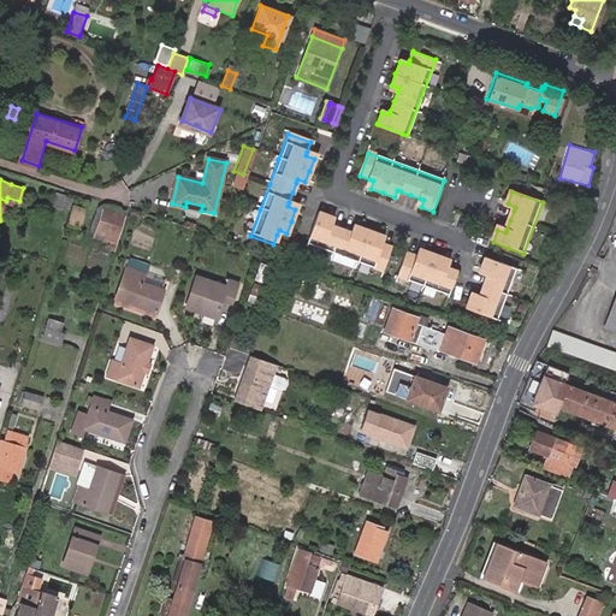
[(72,197),(55,193),(52,206),(61,208),(61,207),(69,209),(72,197)]
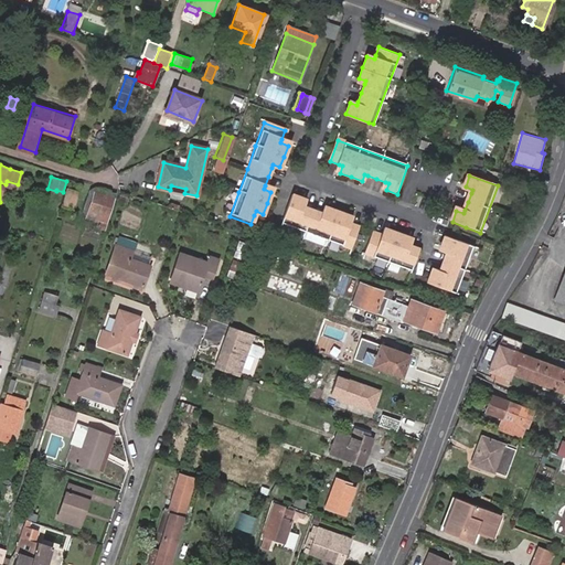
[(70,188),(80,191),(82,183),(72,180),(70,188)]
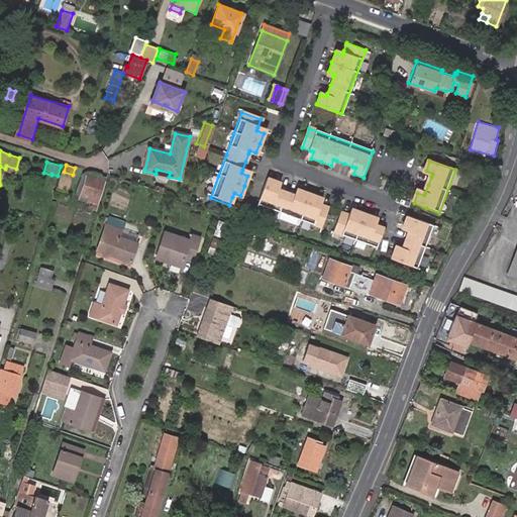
[(82,174),(101,180),(103,177),(79,169),(70,197),(75,199),(82,174)]
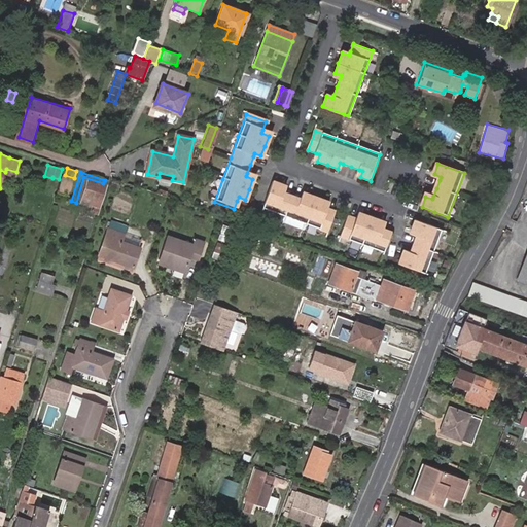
[(68,196),(74,178),(65,175),(59,192),(68,196)]
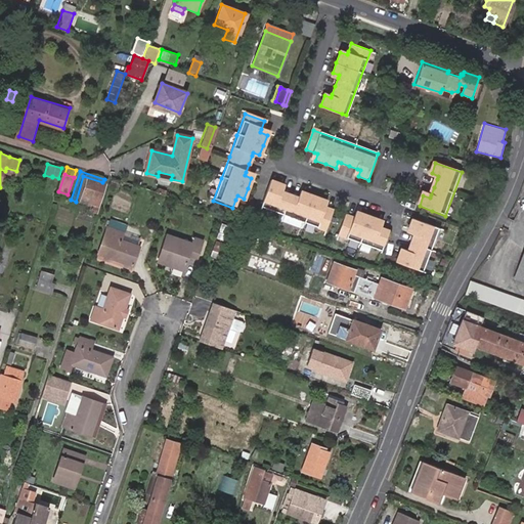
[(93,212),(102,182),(83,176),(76,202),(80,203),(82,199),(91,202),(88,211),(93,212)]
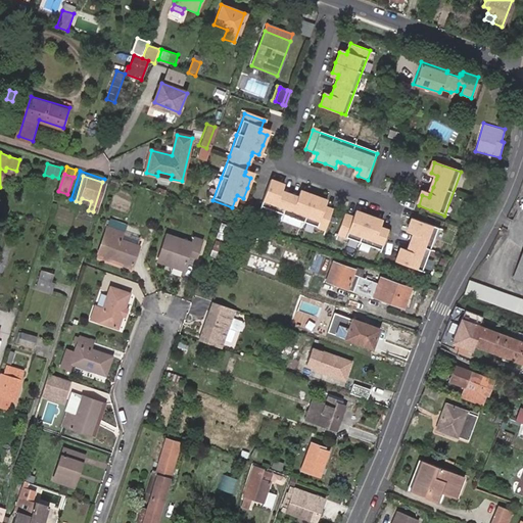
[(331,212),(333,206),(325,203),(321,202),(324,195),(314,192),(303,188),(300,194),(297,193),(289,190),(281,187),(278,186),(280,180),(270,176),(260,202),(325,226),(331,212)]
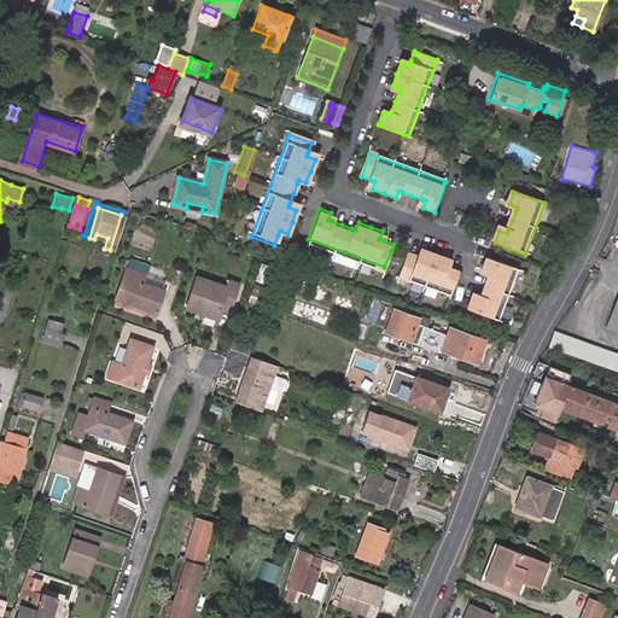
[(408,257),(402,273),(453,292),(461,269),(452,266),(448,264),(450,256),(438,252),(426,248),(424,255),(420,254),(410,250),(408,257)]
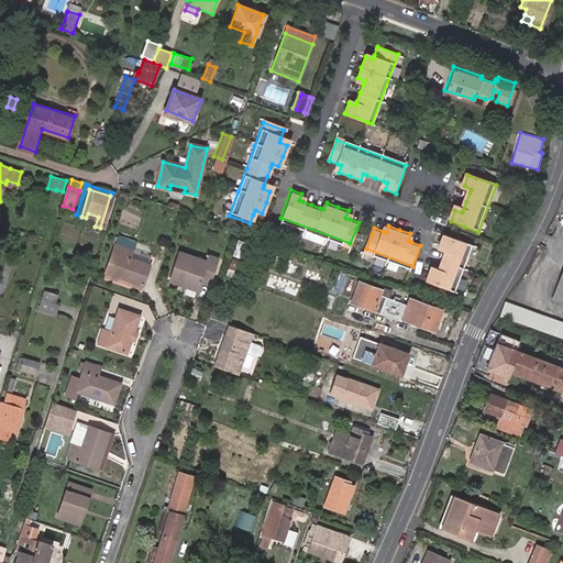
[(131,241),(116,235),(113,244),(129,250),(131,241)]
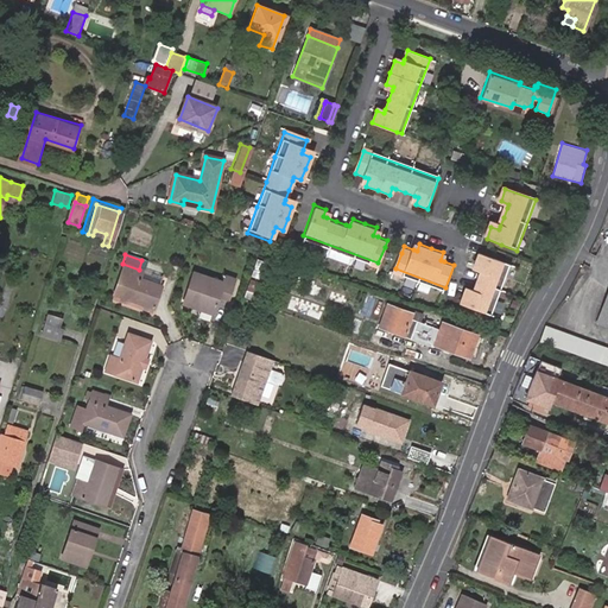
[(258,279),(265,258),(255,254),(247,276),(258,279)]
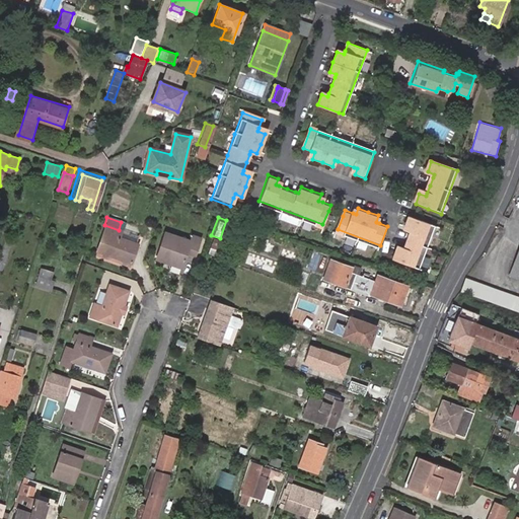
[(436,228),(411,218),(406,229),(413,231),(412,234),(409,242),(405,250),(404,253),(398,251),(394,261),(394,262),(421,271),(428,249),(436,228)]
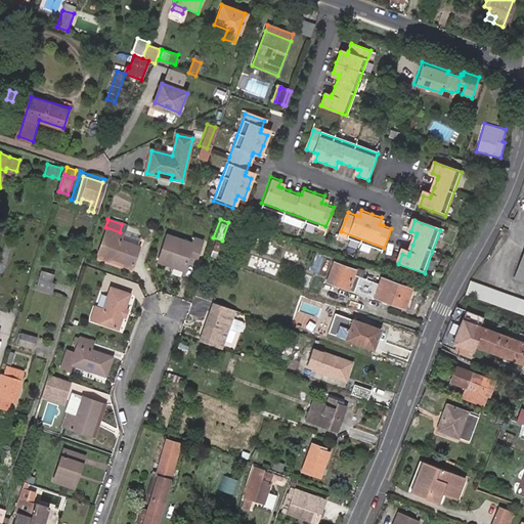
[(133,246),(118,239),(121,232),(120,232),(105,227),(96,252),(130,264),(136,247),(133,246)]
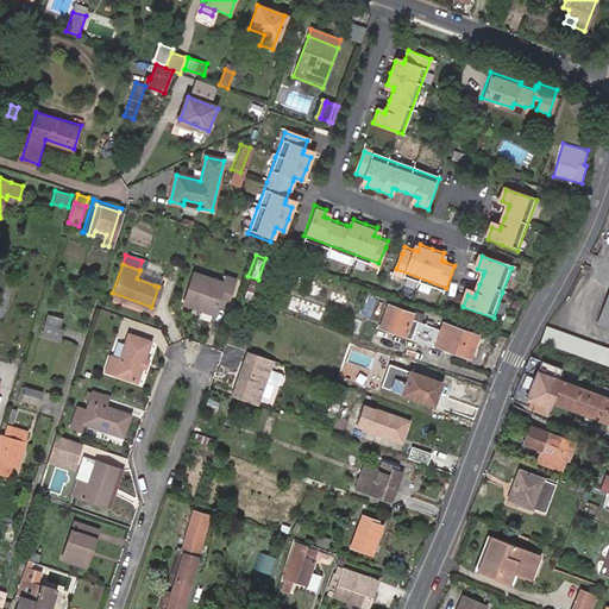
[(137,278),(155,286),(158,277),(140,270),(137,278)]
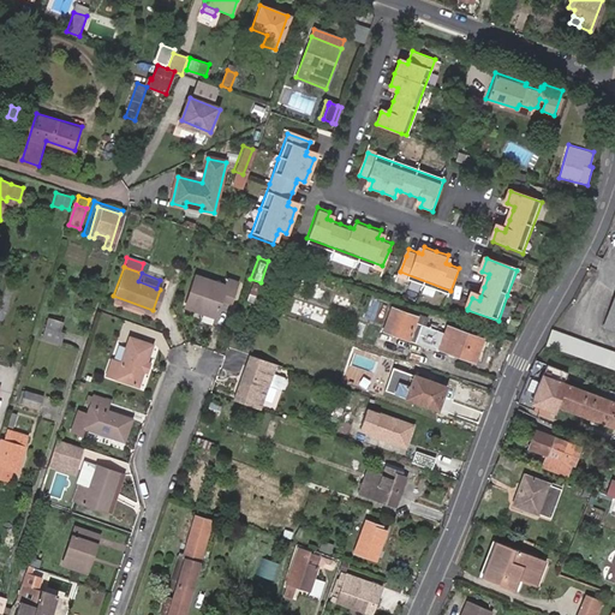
[(202,306),(201,311),(213,316),(220,297),(230,300),(237,280),(226,276),(225,284),(193,273),(185,299),(202,306)]
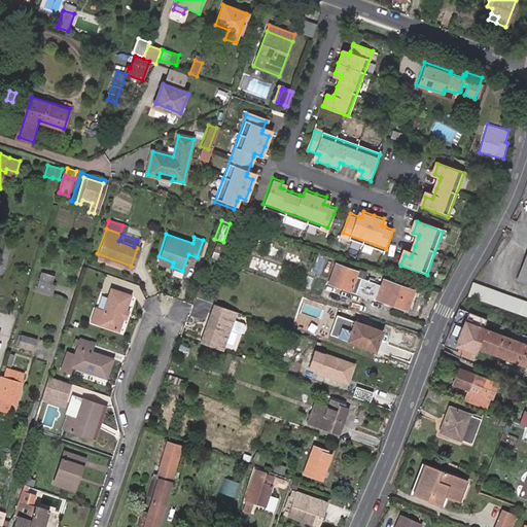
[(86,252),(89,243),(81,240),(78,250),(86,252)]
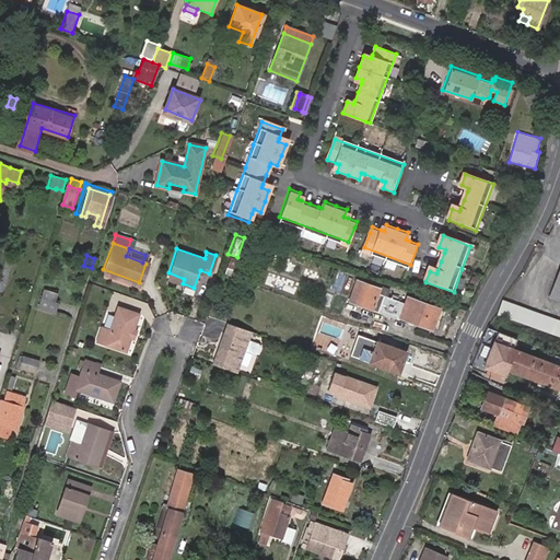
[(139,282),(103,269),(101,273),(138,287),(139,282)]
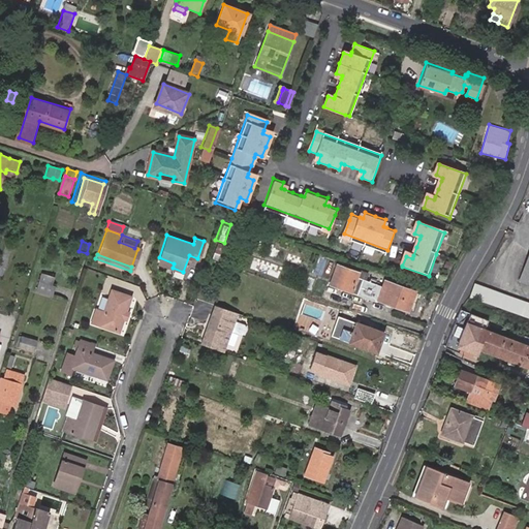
[(528,255),(520,281),(528,284),(528,255)]
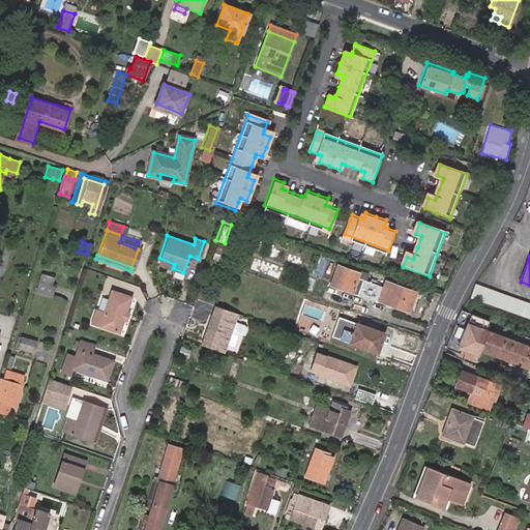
[(157,263),(173,268),(174,264),(159,258),(157,263)]
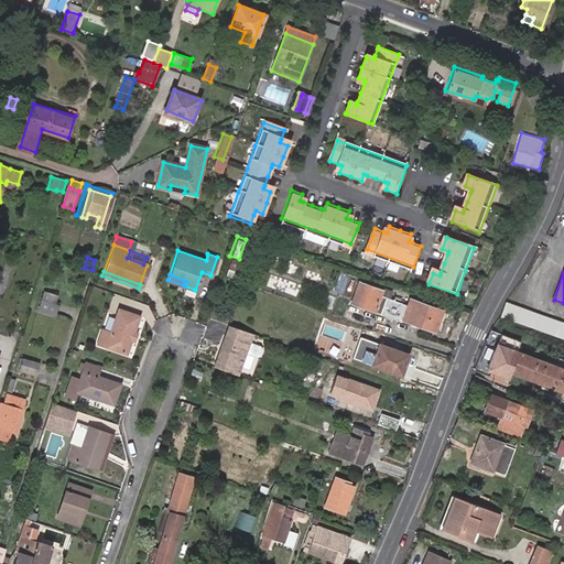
[(234,284),(236,280),(231,279),(220,275),(219,279),(234,284)]
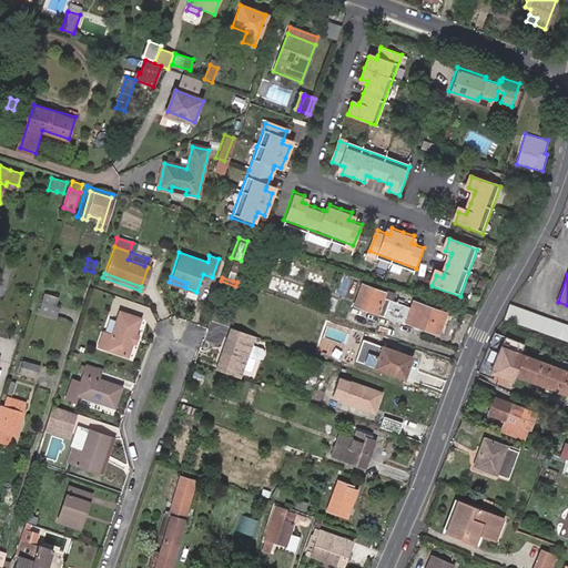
[(378,312),(385,314),(389,301),(384,298),(385,293),(364,285),(356,306),(377,314),(378,312)]
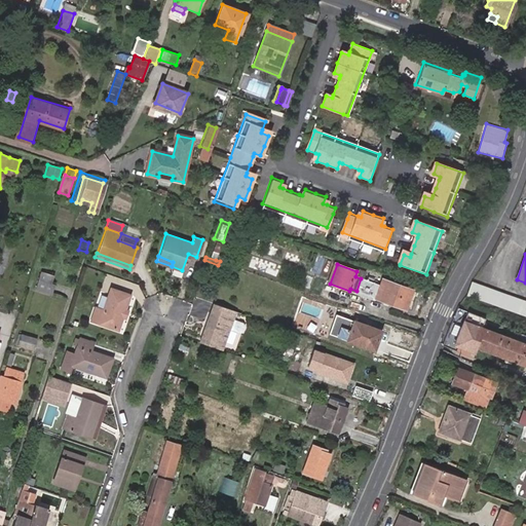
[(51,283),(53,275),(42,271),(36,289),(52,293),(55,284),(51,283)]
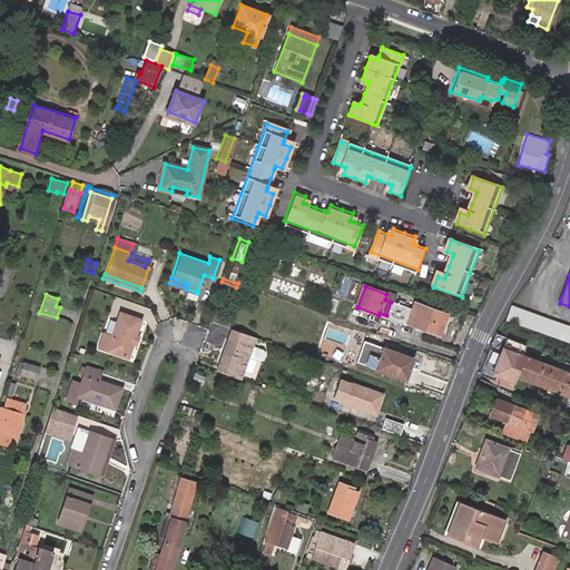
[(386,315),(384,320),(409,328),(410,325),(416,327),(441,337),(449,316),(416,304),(414,311),(391,302),(386,315)]
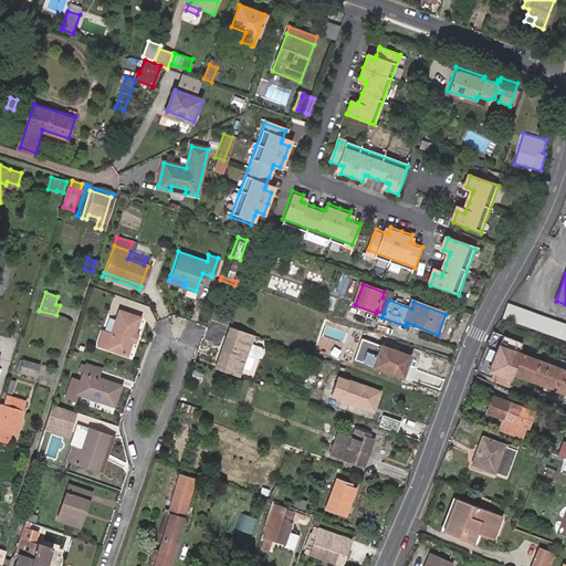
[(565,339),(565,324),(507,304),(502,317),(565,339)]
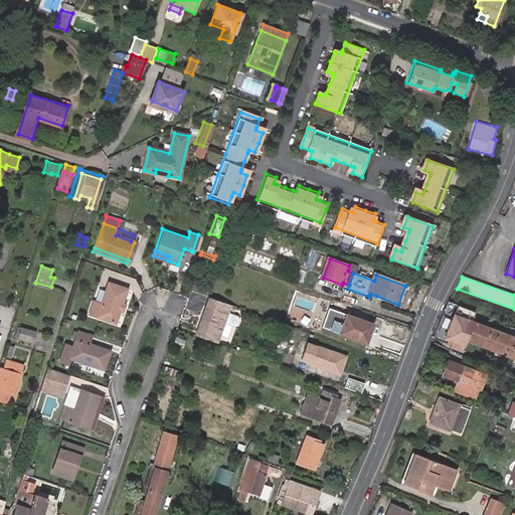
[(114,322),(126,288),(108,282),(102,302),(93,299),(88,313),(114,322)]
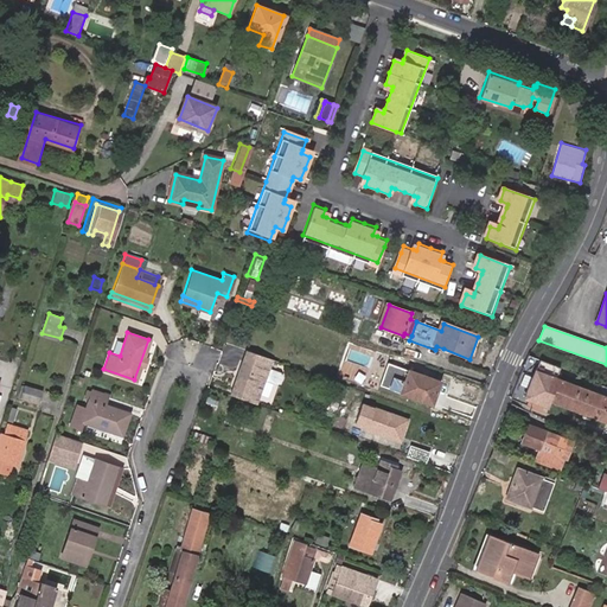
[(244,349),(229,394),(255,403),(272,358),(244,349)]
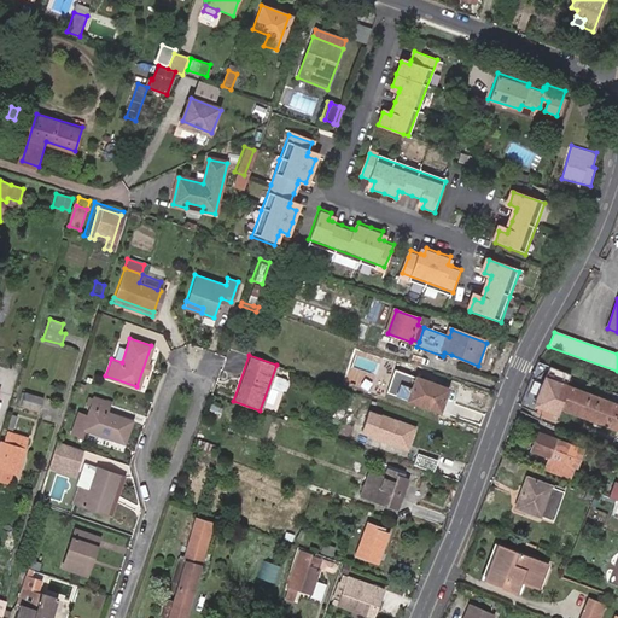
[(442,412),(453,382),(418,369),(413,384),(397,378),(392,394),(442,412)]
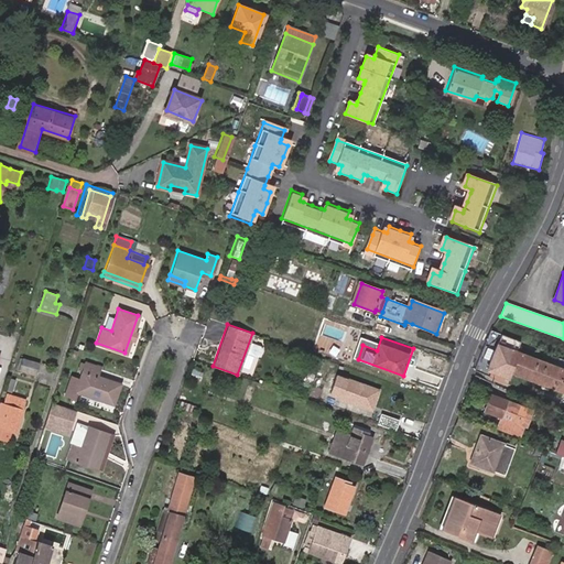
[(563,387),(563,368),(510,348),(503,369),(563,391),(563,387)]
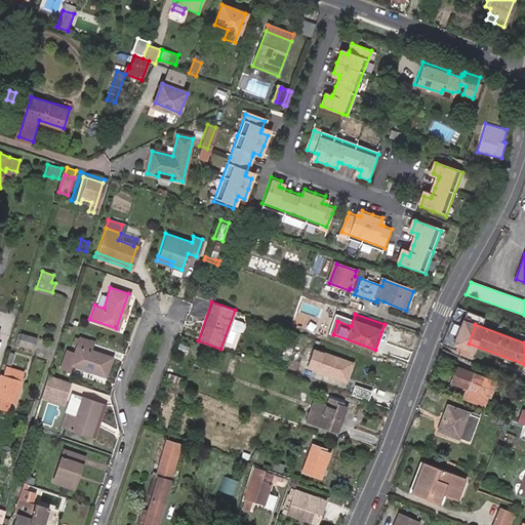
[(23,332),(18,345),(35,350),(38,337),(23,332)]
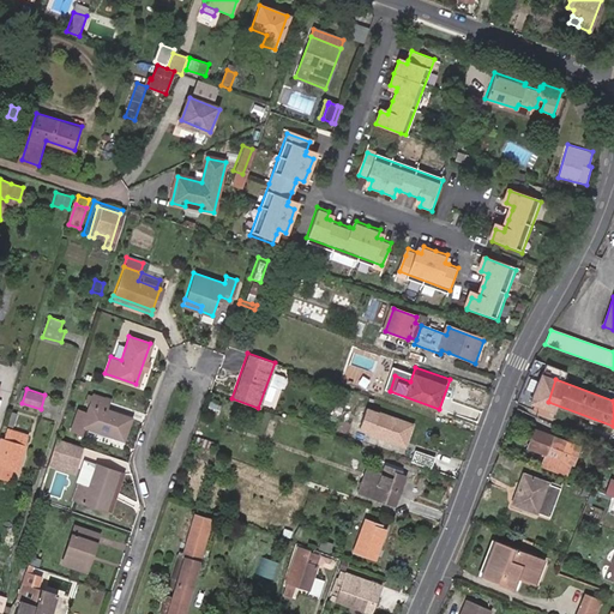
[(79,427),(122,440),(128,417),(103,409),(107,398),(90,393),(84,413),(74,409),(67,431),(77,433),(79,427)]
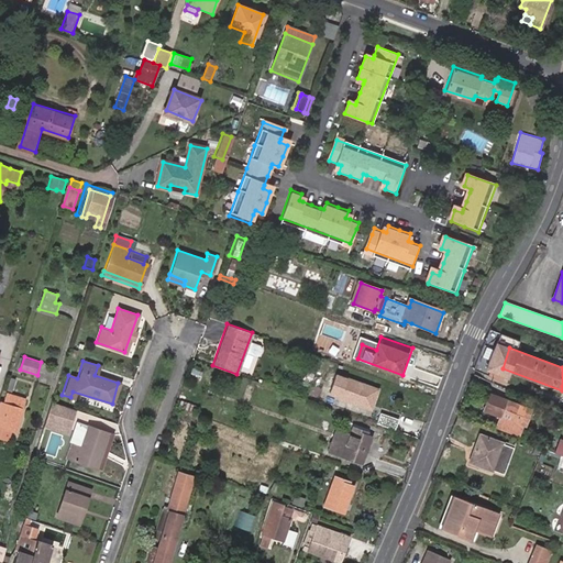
[(370,400),(374,403),(378,390),(337,375),(337,376),(331,374),(329,382),(334,383),(330,394),(339,397),(339,399),(366,409),(370,400)]
